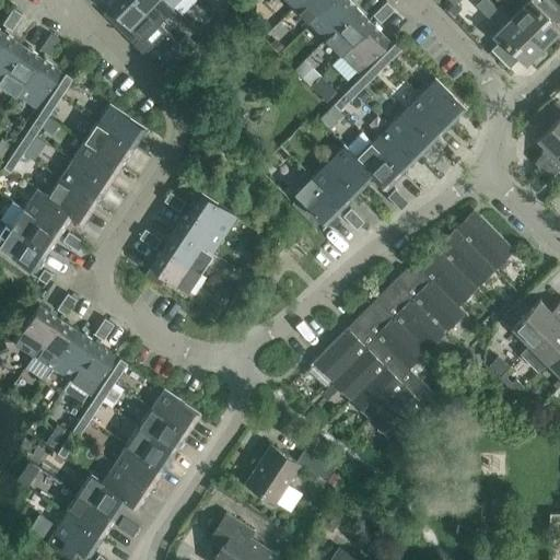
[(117,0),(109,8),(141,38),(158,22),(135,0),(117,0)]
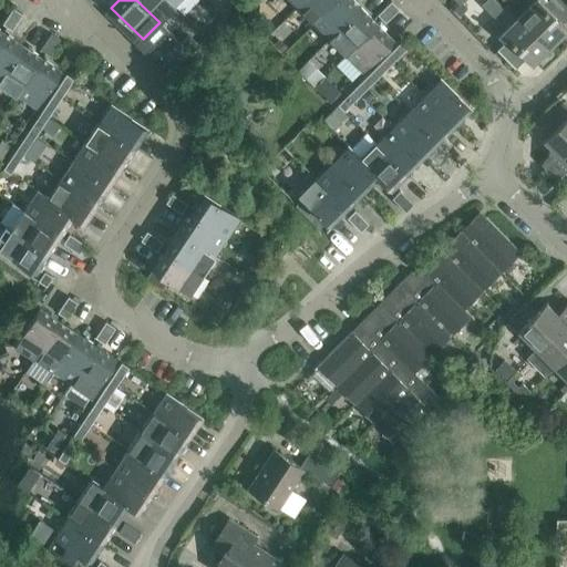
[(175,7),(168,0),(136,0),(160,22),(175,7)]
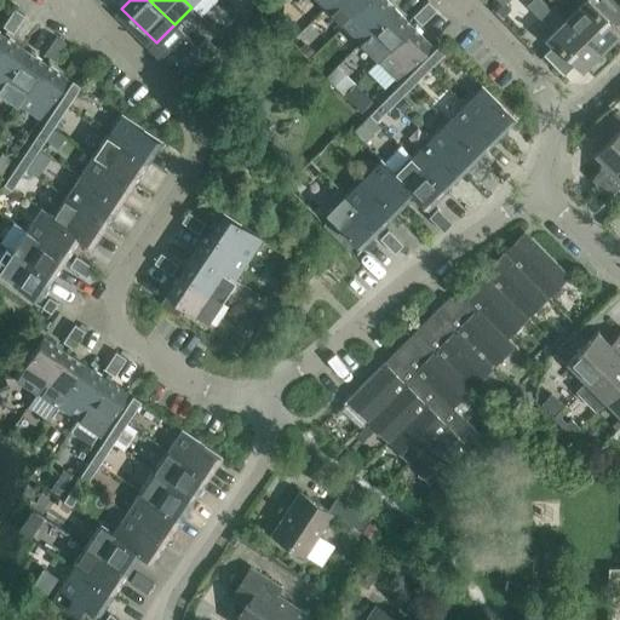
[(343,26),(367,0),(332,0),(325,7),(343,26)]
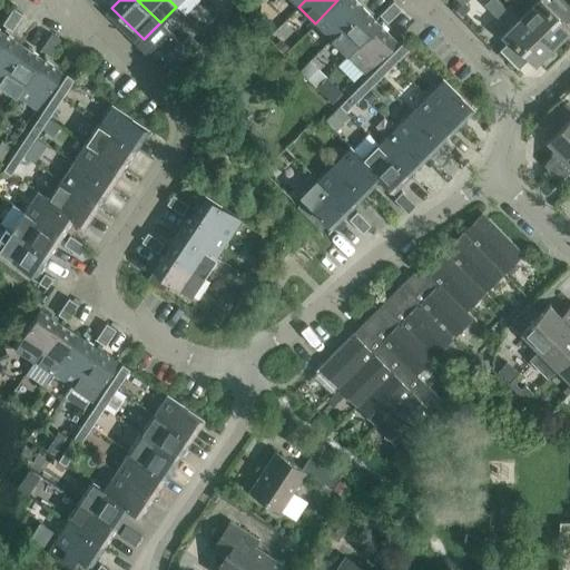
[(331,39),(363,8),(355,0),(337,0),(315,23),(331,39)]
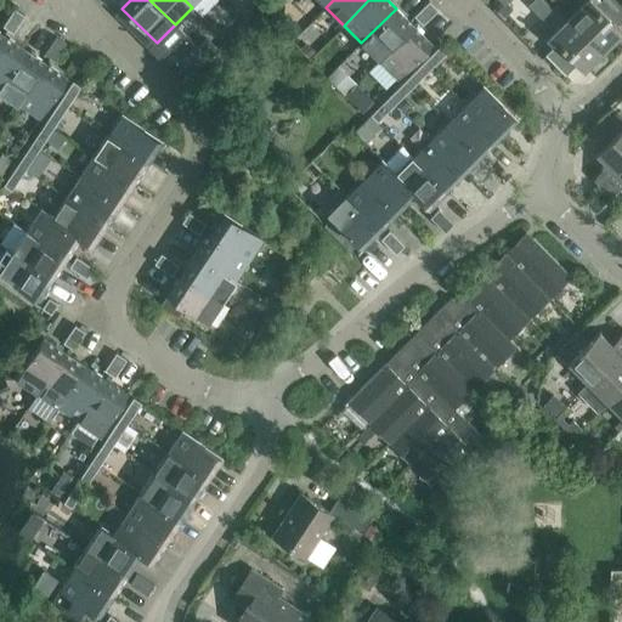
[(621,32),(621,30),(616,24),(621,17),(621,6),(615,0),(586,0),(570,17),(603,51),(621,32)]
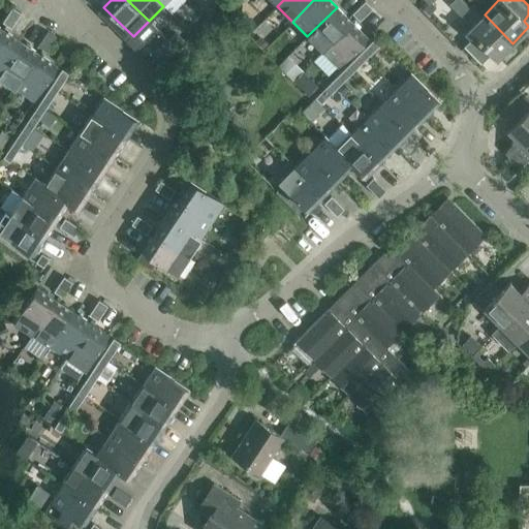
[(372,8),(365,1),(359,7),(366,14),(372,8)]
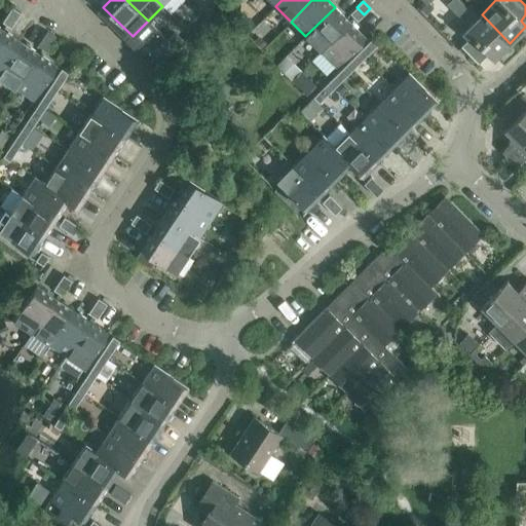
[(427,1),(420,8),(426,15),(434,7),(427,1)]
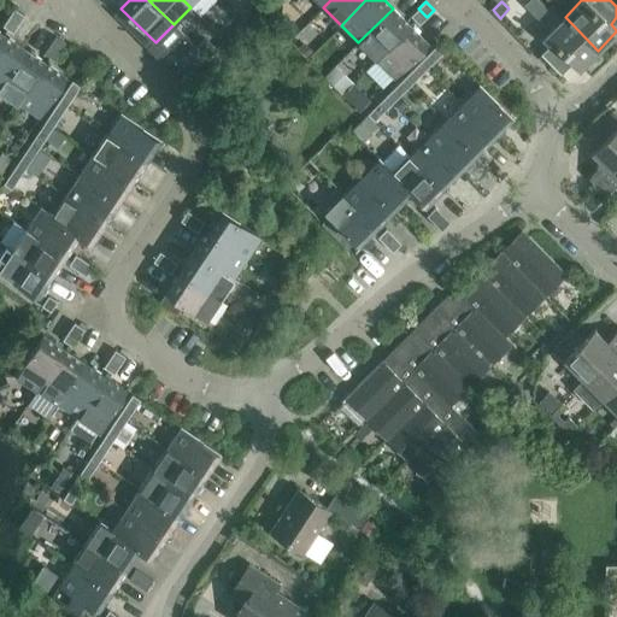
[(24,16),(15,9),(9,17),(18,24),(24,16)]
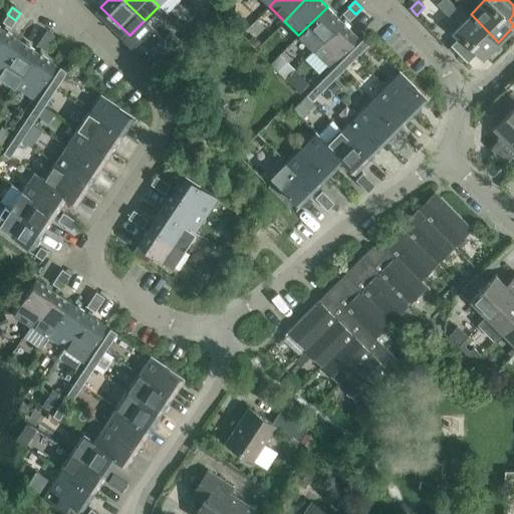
[(313,50),(341,21),(327,7),(298,35),(313,50)]
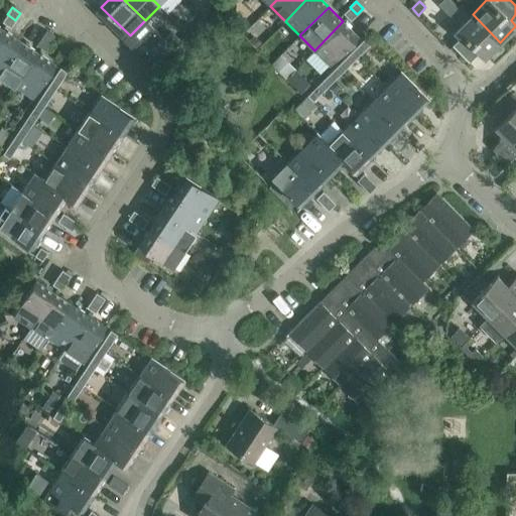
[(344,13),(351,21),(357,14),(350,7),(344,13)]
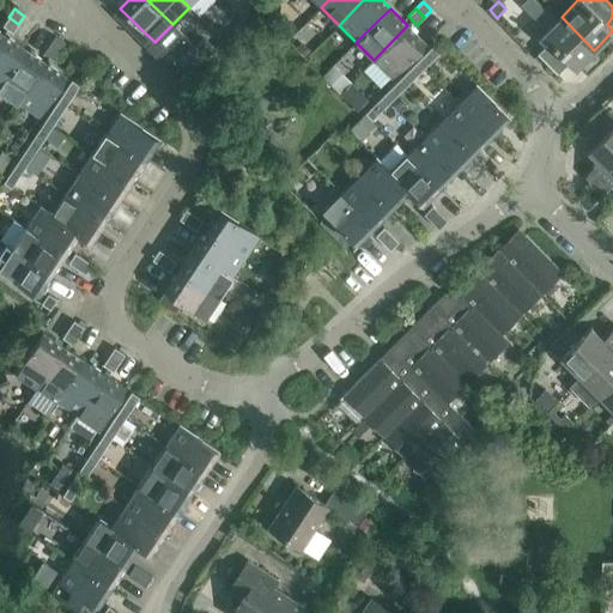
[(2,25),(13,32),(18,24),(8,17),(2,25)]
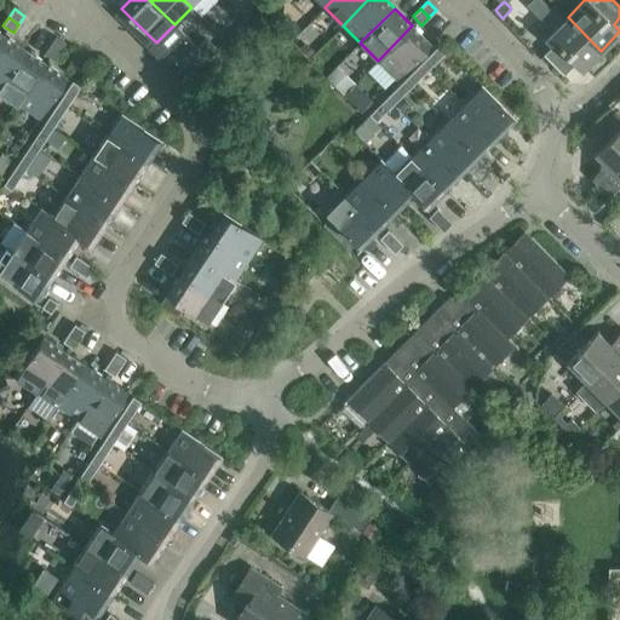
[(544,40),(550,47),(543,55),(563,75),(575,63),(581,70),(601,51),(568,17),(544,40)]
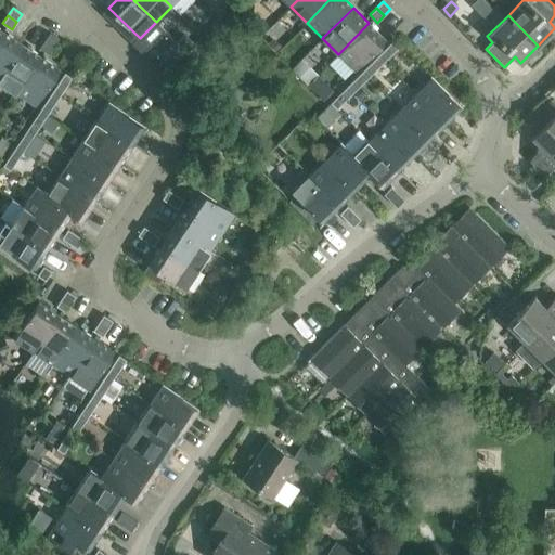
[(355,71),(385,39),(369,23),(338,54),(355,71)]
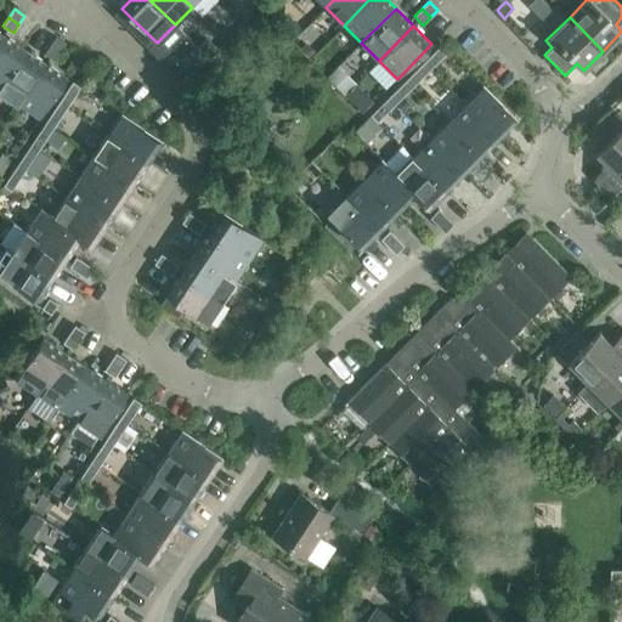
[(0,85),(24,49),(4,35),(0,40),(0,85)]
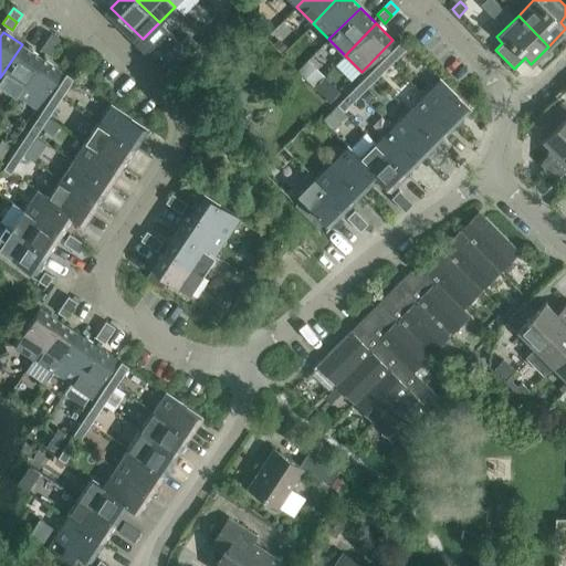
[(61,39),(51,33),(45,41),(55,48),(61,39)]
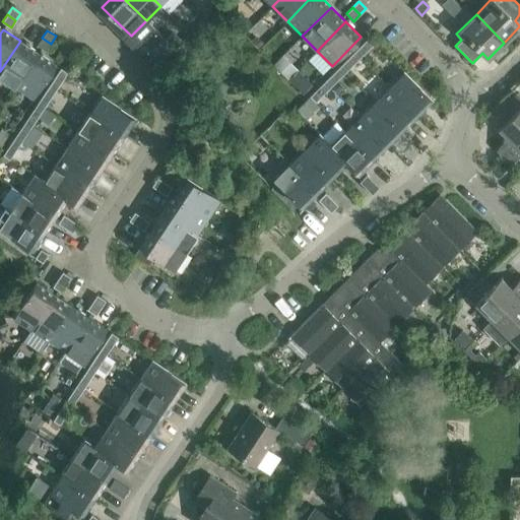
[(375,43),(370,37),(354,52),(360,58),(375,43)]
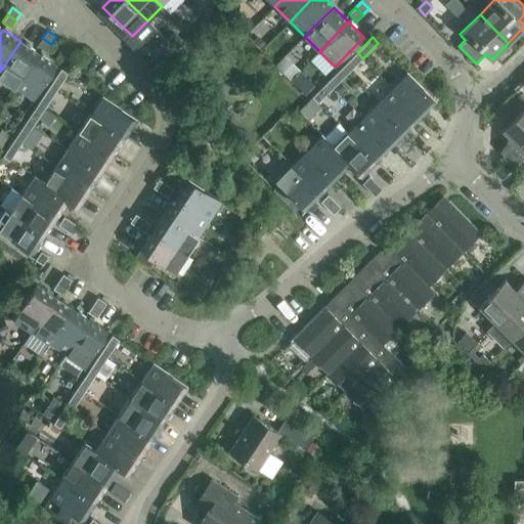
[(37,45),(46,51),(51,44),(42,38),(37,45)]
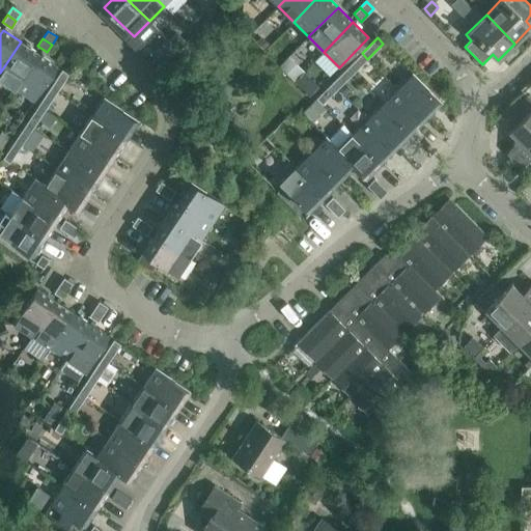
[(0,78),(16,88),(38,54),(21,42),(0,73),(0,78)]
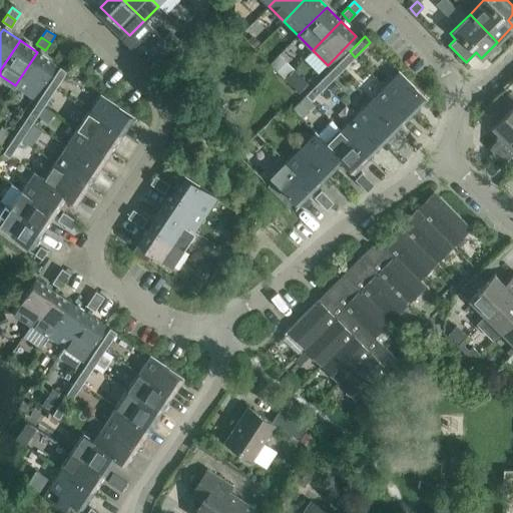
[(335,66),(341,71),(355,57),(350,51),(335,66)]
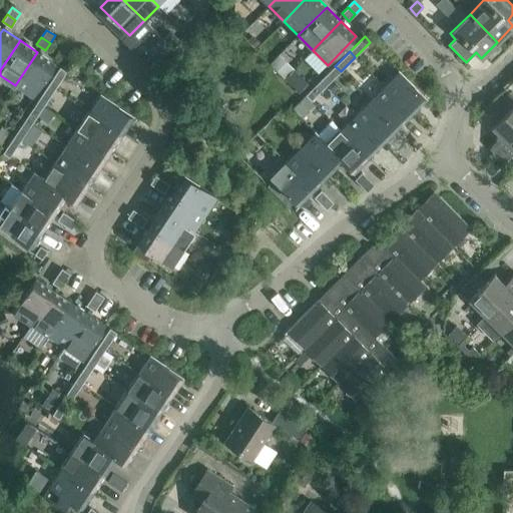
[(32,97),(55,63),(37,52),(15,85),(32,97)]
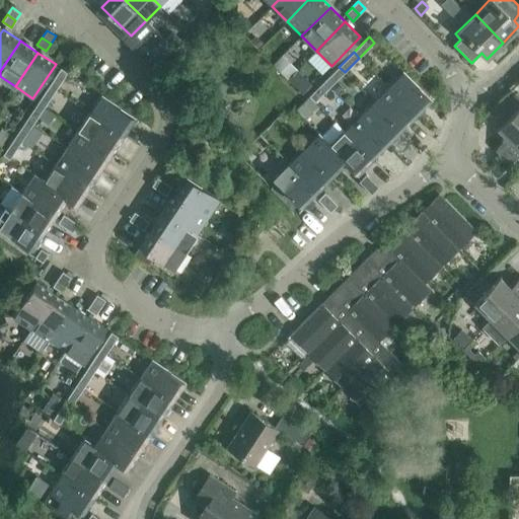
[(282,55),(273,64),(287,79),(297,69),(282,55)]
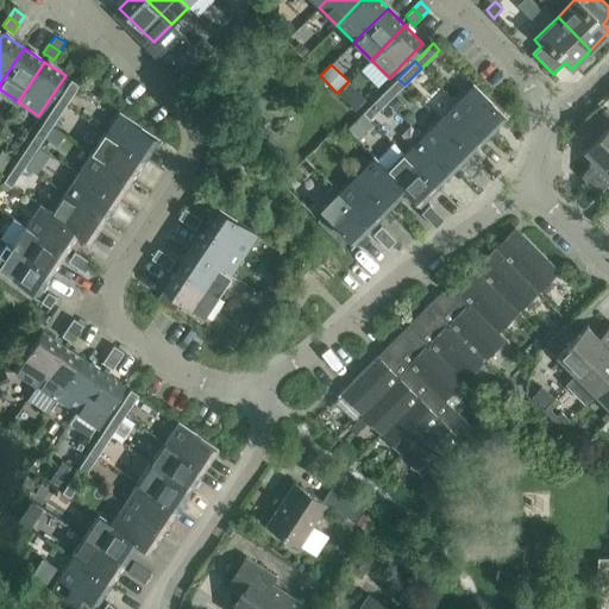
[(381,95),(387,102),(405,85),(397,79),(381,95)]
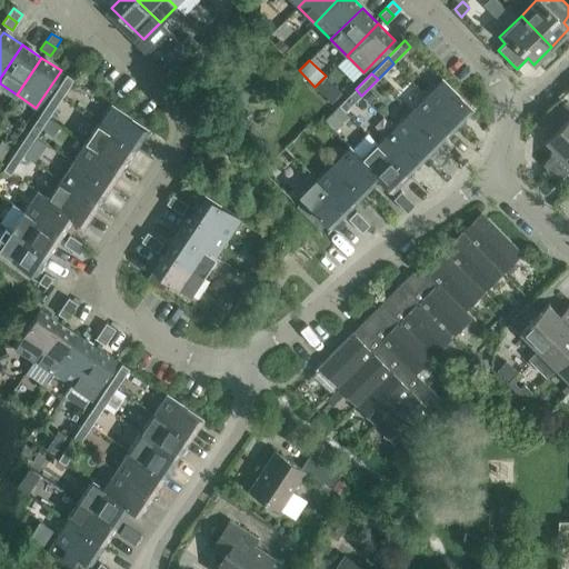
[(75,79),(67,75),(53,93),(61,99),(75,79)]
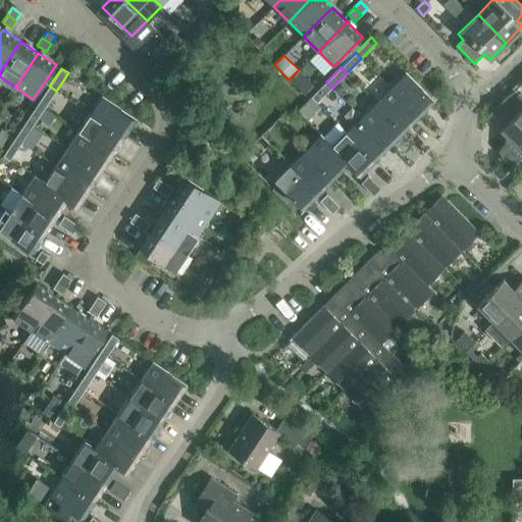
[(434,101),(406,71),(390,87),(419,116),(434,101)]
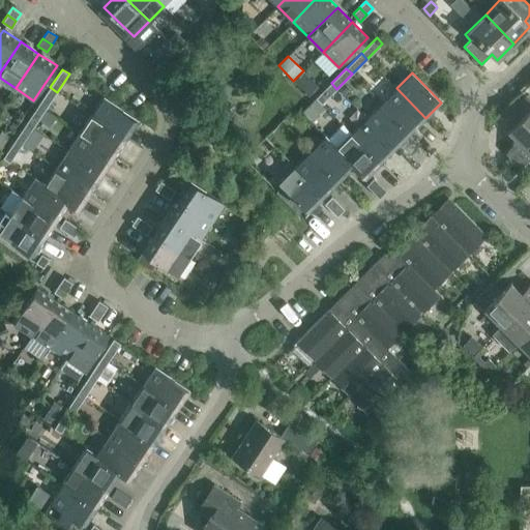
[(319,86),(313,80),(303,90),(308,95),(319,86)]
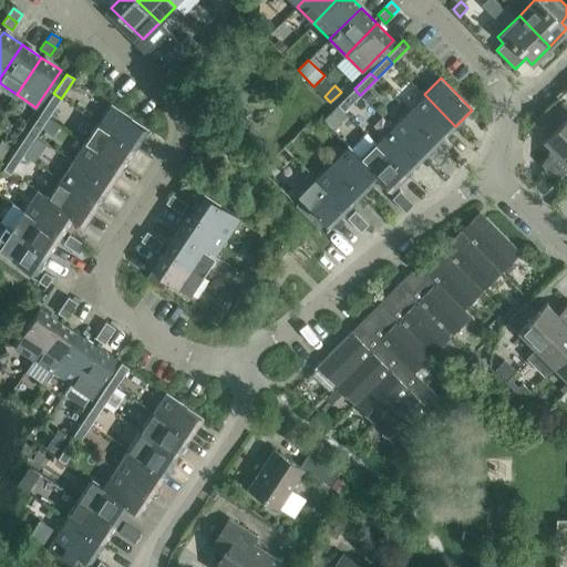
[(338,105),(344,111),(360,95),(354,89),(338,105)]
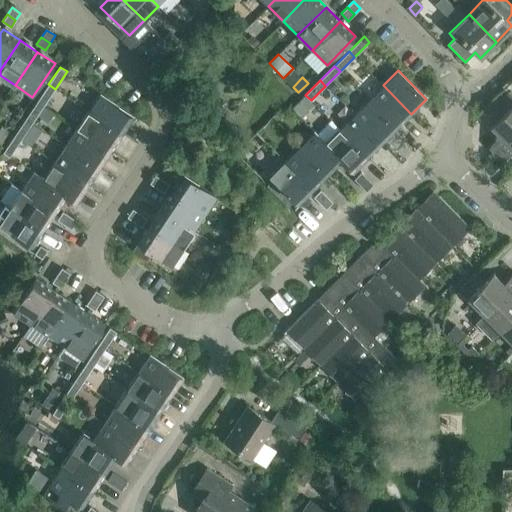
[(55,89),(48,84),(37,102),(44,106),(55,89)]
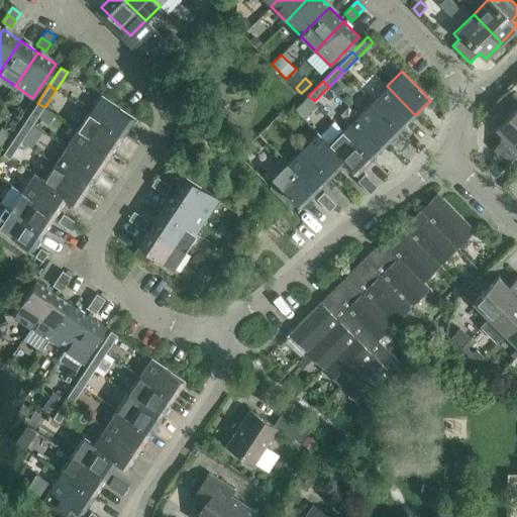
[(415,115),(387,86),(372,101),(401,129),(415,115)]
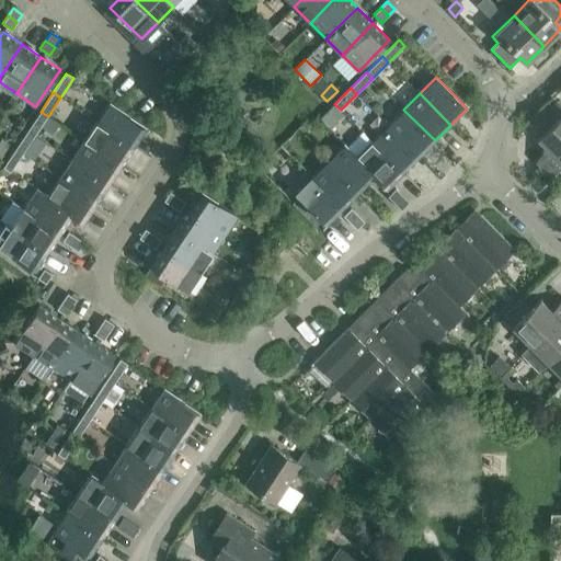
[(142,124),(110,102),(96,122),(134,146),(147,127),(142,124)]
